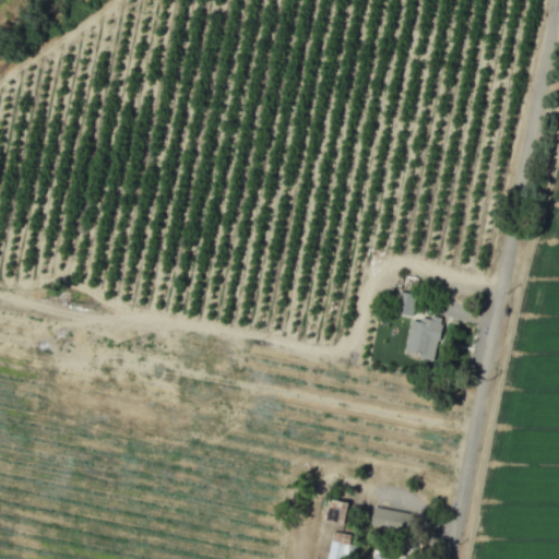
[(412,316),(415,294),(397,293),(395,313),(412,316)]
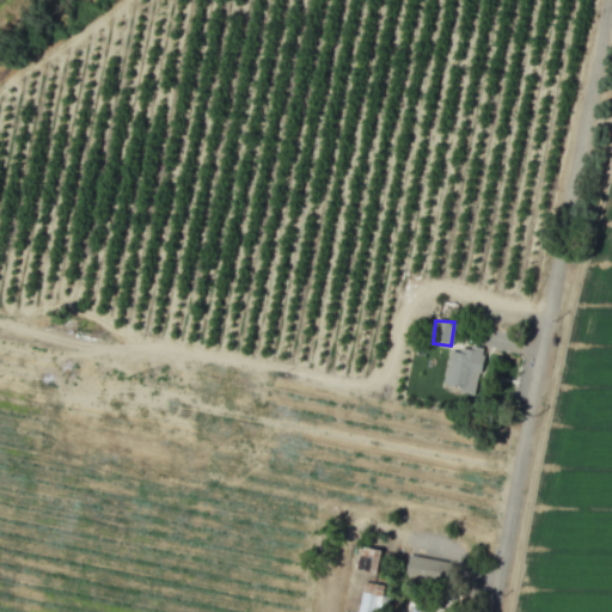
[(476,392),(482,349),(460,347),(459,353),(448,350),(442,387),(476,392)]
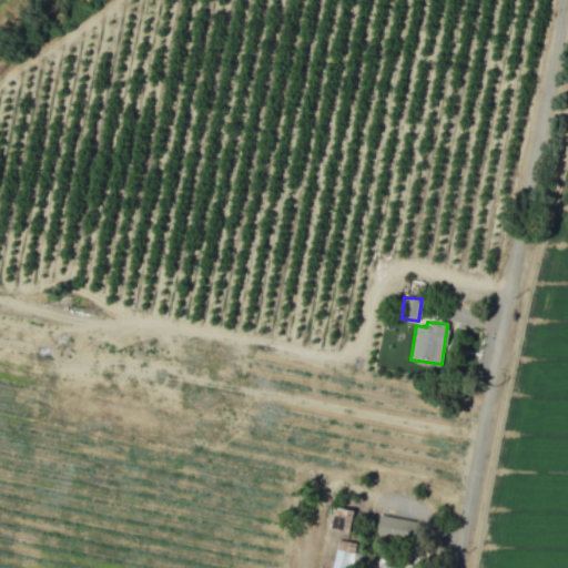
[(331,529),(350,531),(352,510),(333,508),(331,529)]
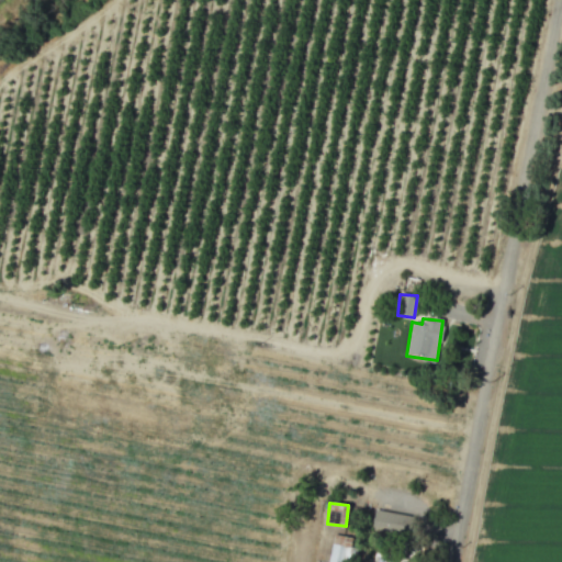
[(411,517),(374,509),(371,529),(406,537),(411,517)]
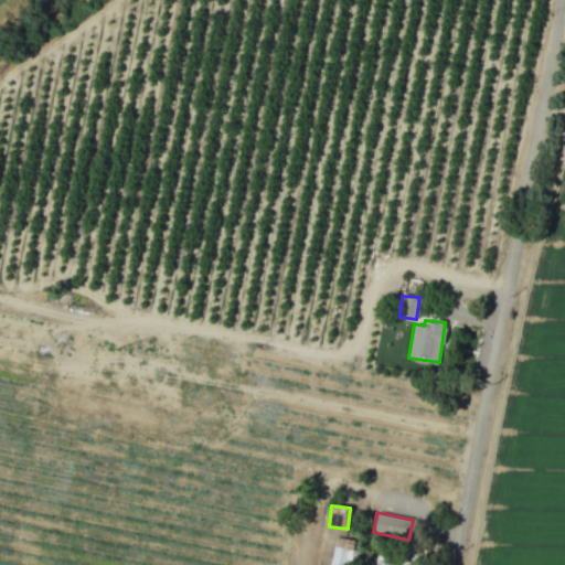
[(354,541),(336,537),(329,564),(344,564),(345,561),(354,563),(356,552),(353,551),(354,541)]
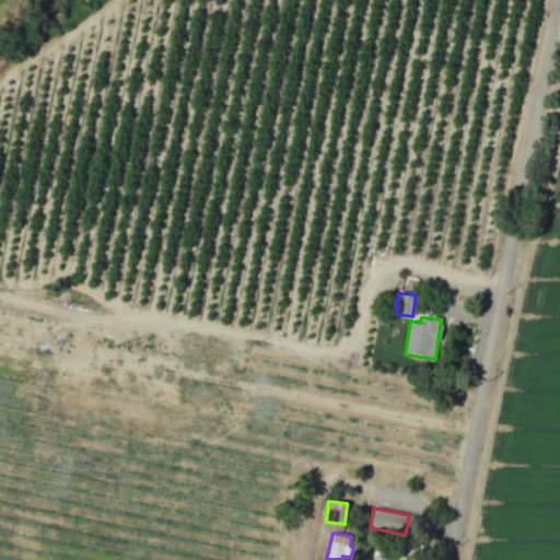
All buildings are outlined.
